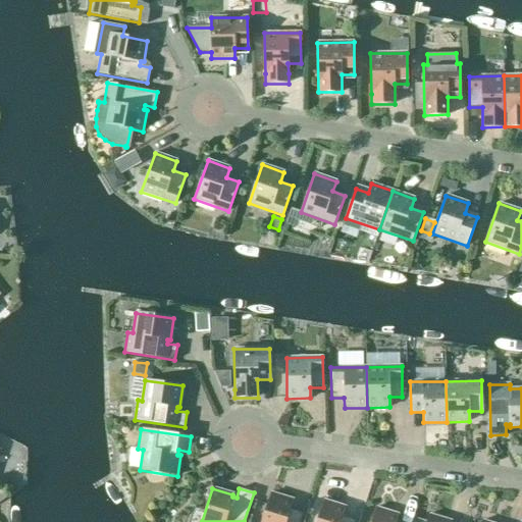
[(270,493),(261,521),(299,521),(302,514),(290,510),(293,500),(270,493)]
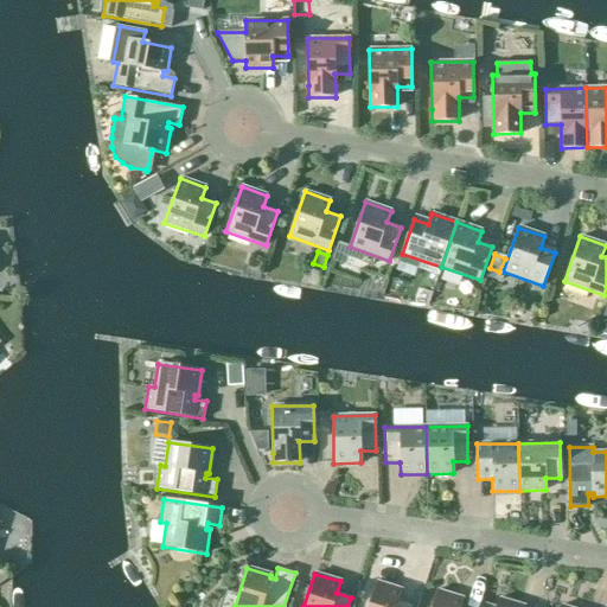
[(368,606),(411,606),(413,606),(398,601),(402,590),(376,582),(368,606)]
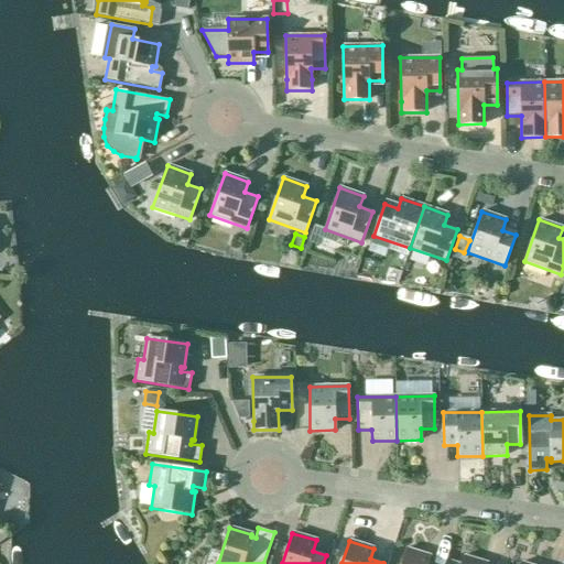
[(407,549),(401,563),(427,563),(431,556),(407,549)]
